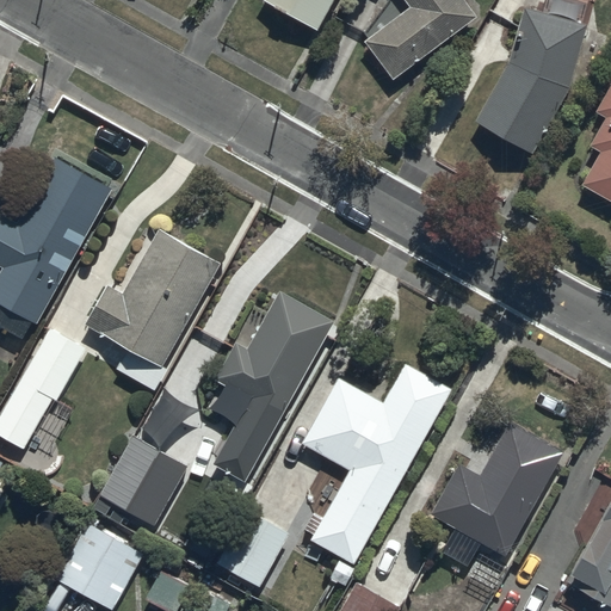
[(263,0),(263,2),(320,32),(335,0),(263,0)]
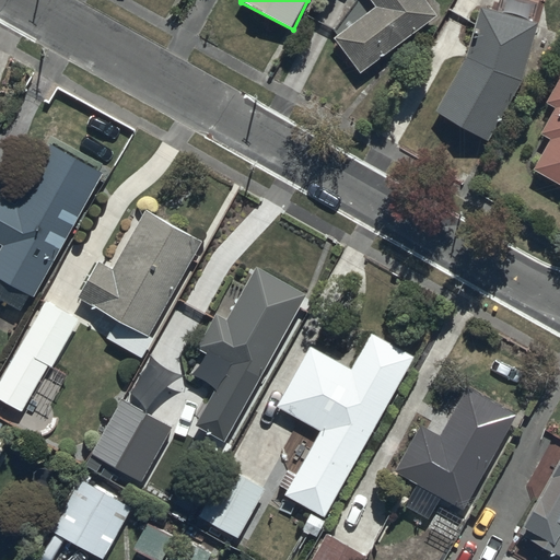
[(370,0),(376,8),(335,38),(361,74),(438,18),(423,0),(370,0)]
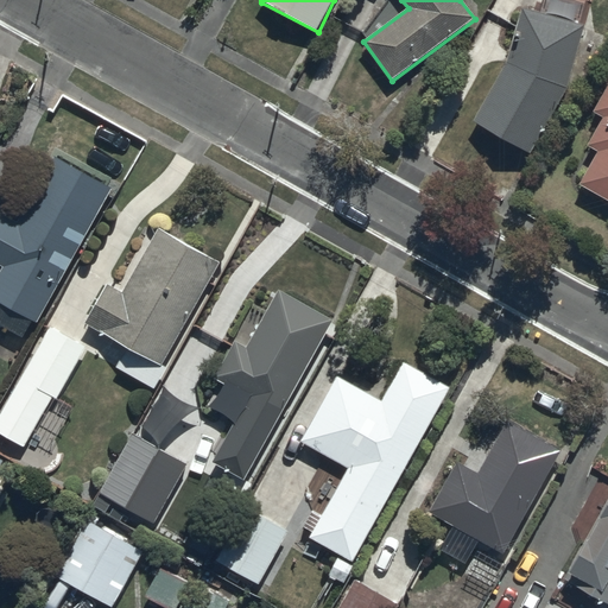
[(523,10),(506,64),(474,122),(531,156),(568,90),(586,27),(523,10)]
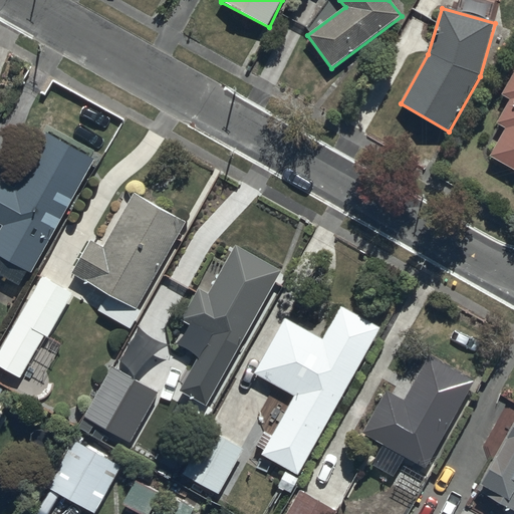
[(513,69),(500,94),(511,99),(496,126),(505,132),(491,157),(513,169),(513,69)]
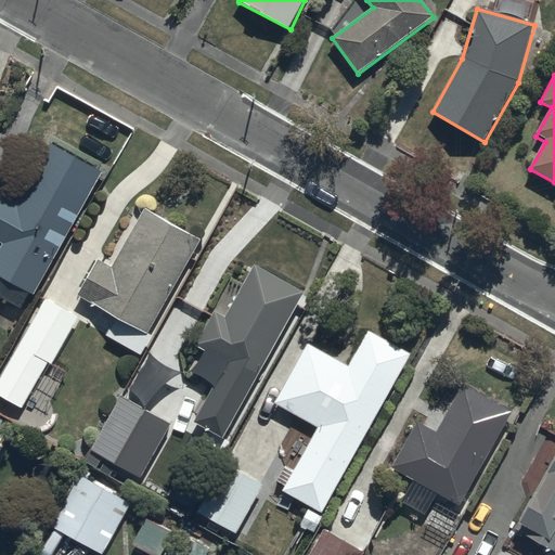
[(34,297),(102,175),(49,145),(15,206),(0,197),(0,244),(3,246),(0,250),(0,296),(22,309),(29,295),(34,297)]
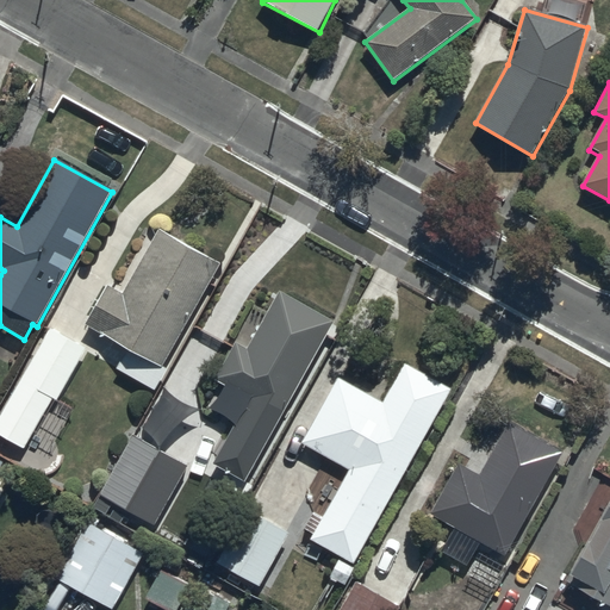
[(162,367),(218,266),(157,232),(122,296),(106,287),(85,327),(129,352),(118,371),(155,392),(168,371),(162,367)]
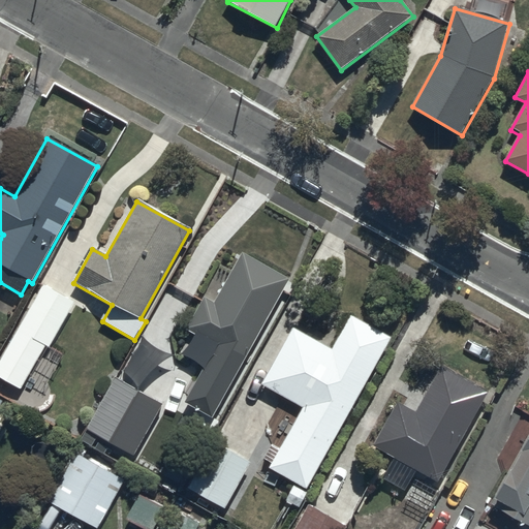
[(291,277),(242,249),(212,302),(205,298),(187,328),(218,344),(186,402),(213,416),(291,277)]
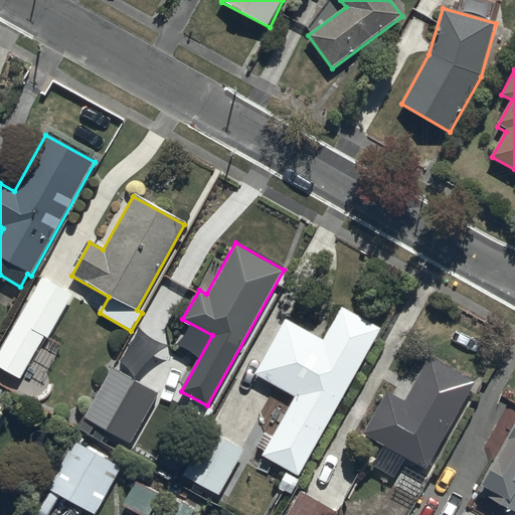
[(73,297),(42,279),(0,351),(0,369),(19,380),(43,338),(47,341),(73,297)]
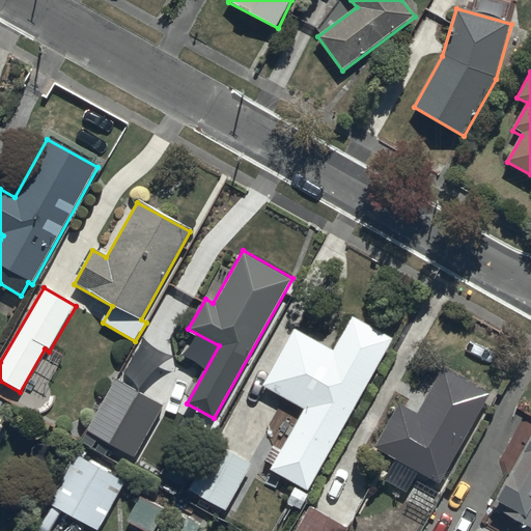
[(308,492),(392,340),(352,318),(333,352),(295,330),(263,387),(304,409),(270,470),(308,492)]
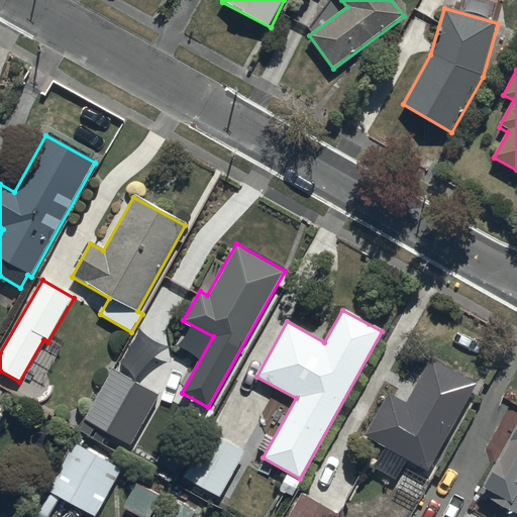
[(428,473),(477,386),(429,358),(405,403),(389,394),(364,437),(428,473)]
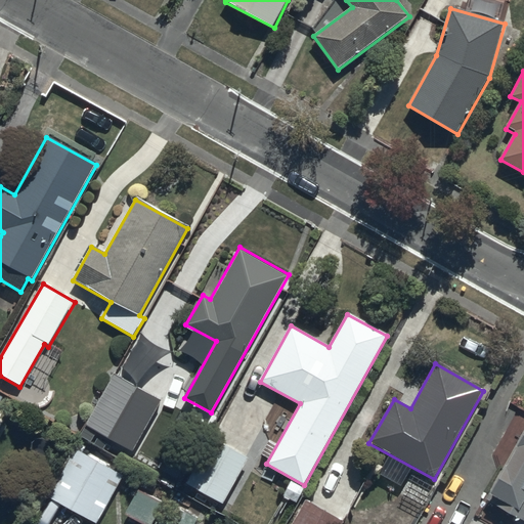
[(161,401),(115,375),(85,426),(131,452),(161,401)]
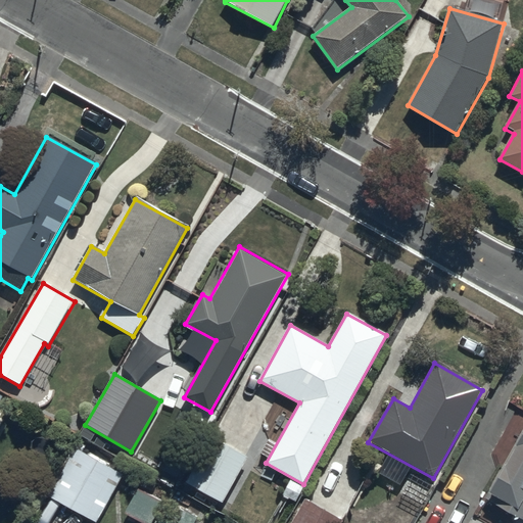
[(522,522),(522,428),(475,519),(481,522),(522,522)]
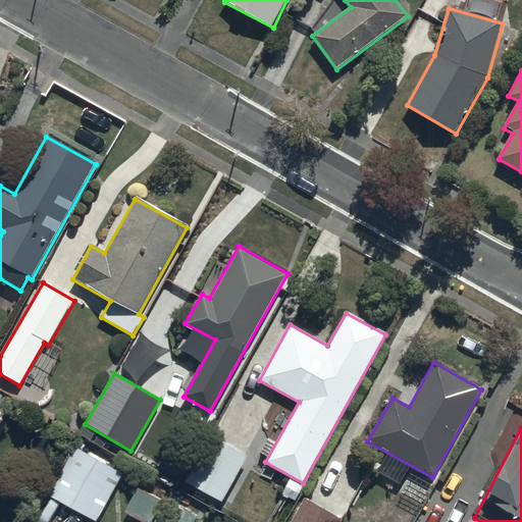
[(247,459),(212,440),(184,491),(215,508),(219,501),(222,503),(247,459)]
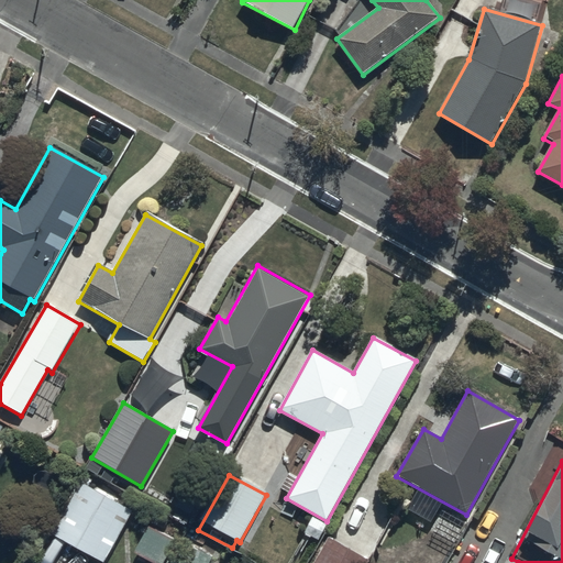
[(79,477),(46,536),(95,562),(109,562),(140,511),(79,477)]
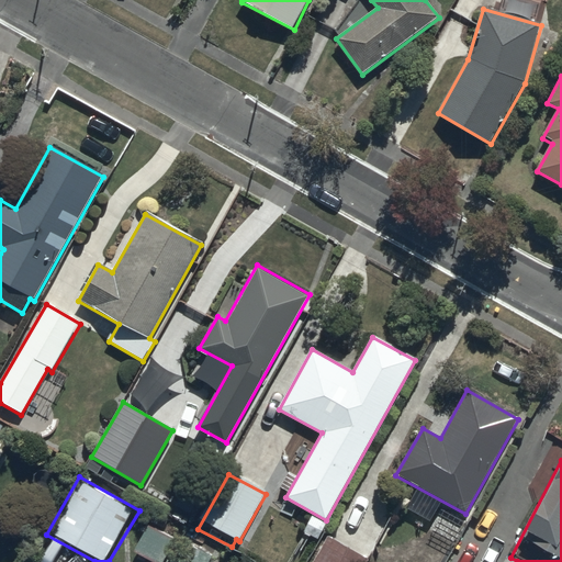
[(328,536),(313,561),(368,561),(370,560),(328,536)]
